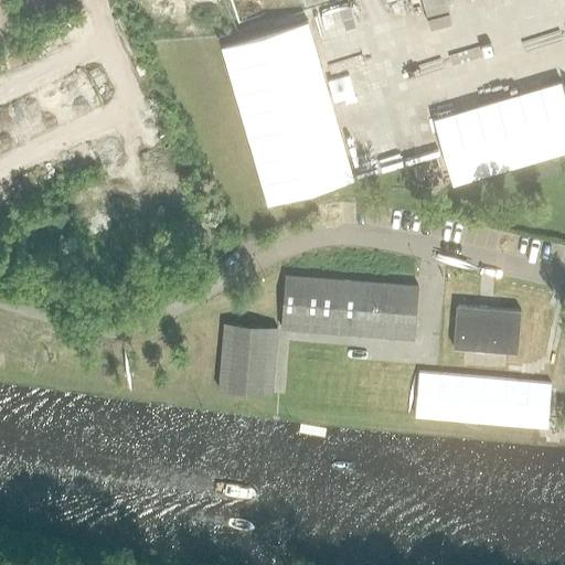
[(123,0),(224,204),(363,137),(295,0),(123,0)]
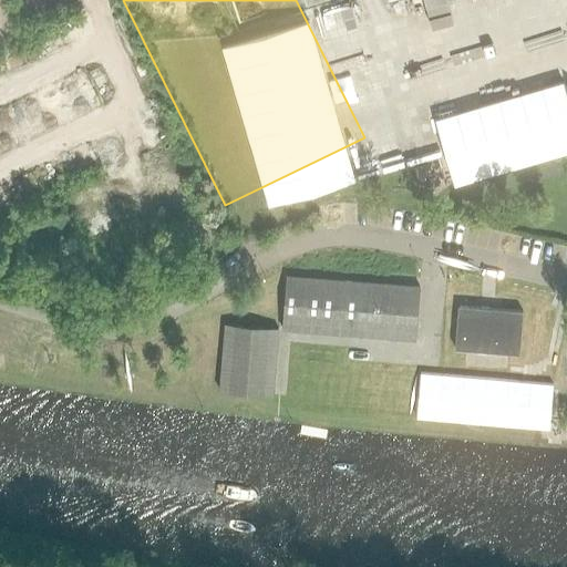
[(566,152),(566,95),(564,84),(563,82),(436,120),(455,184),(456,185),(566,152)]
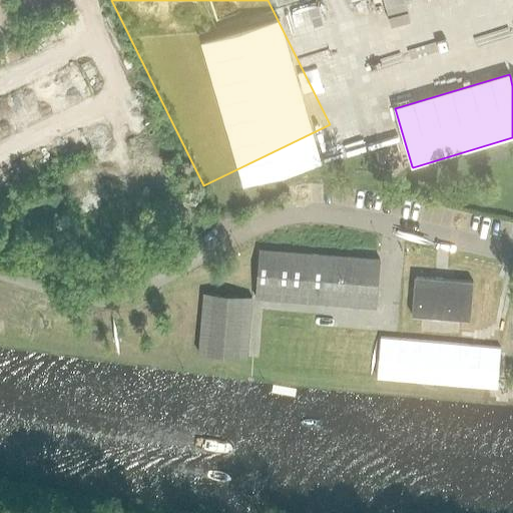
[(376,310),(380,261),(260,249),(254,299),(376,310)]
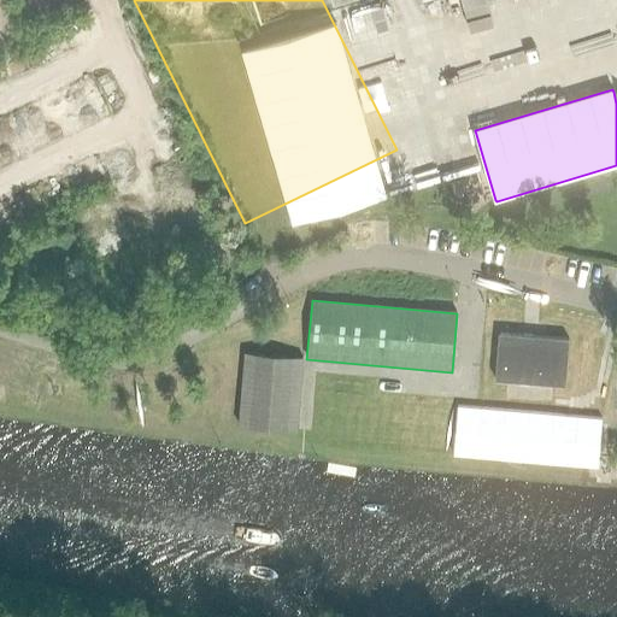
[(569,339),(499,334),(494,380),(565,386),(569,339)]
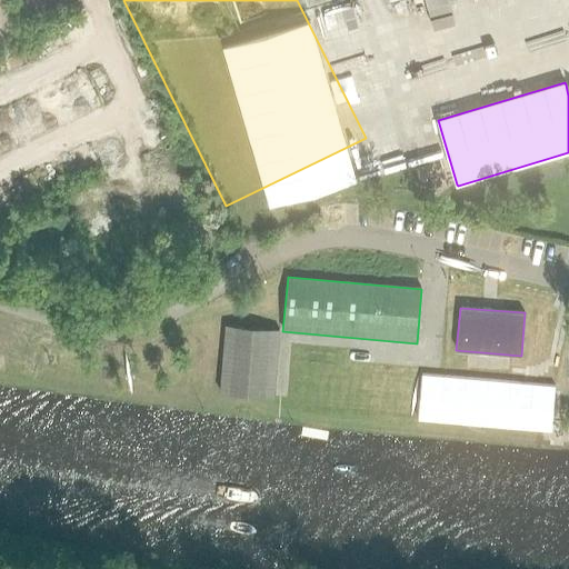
[(271,397),(279,330),(226,325),(218,391),(271,397)]
